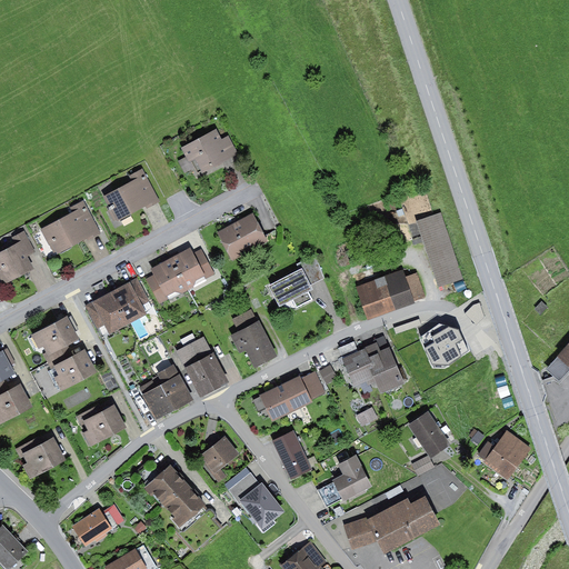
[(217,130),(181,149),(189,163),(197,160),(205,173),(239,155),(229,136),(221,140),(217,130)]
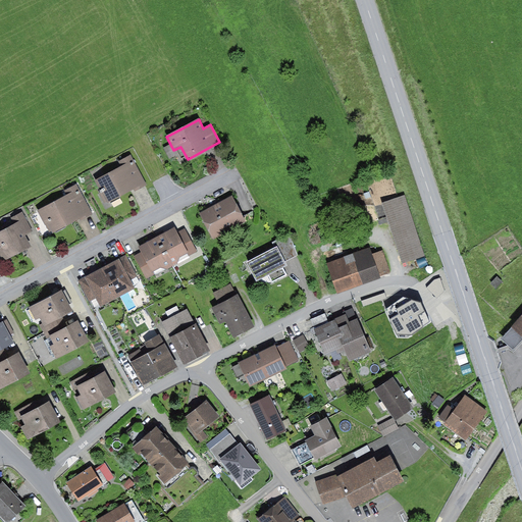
[(121,167),(95,183),(107,205),(140,188),(141,190),(148,187),(132,155),(118,162),(121,167)]
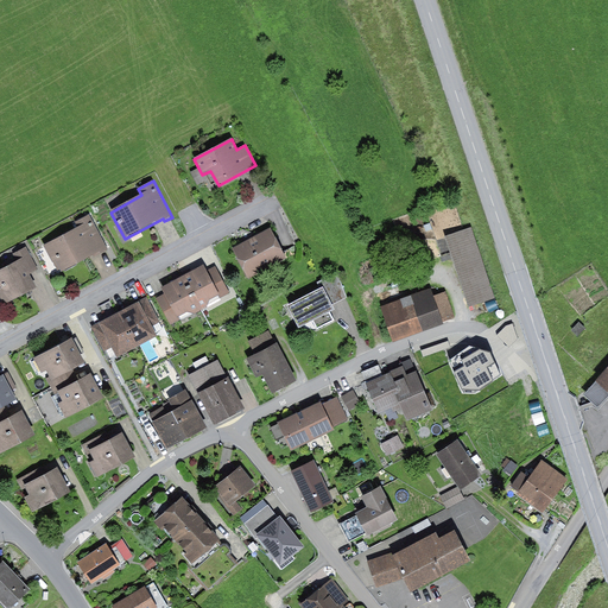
[(78,228),(44,247),(59,276),(100,254),(101,255),(108,252),(89,216),(76,223),(78,228)]
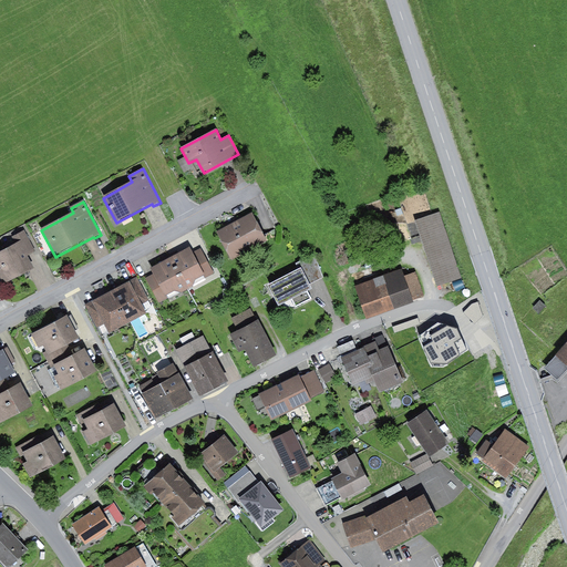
[(440,214),(415,222),(420,237),(437,287),(461,279),(445,232),(440,214)]
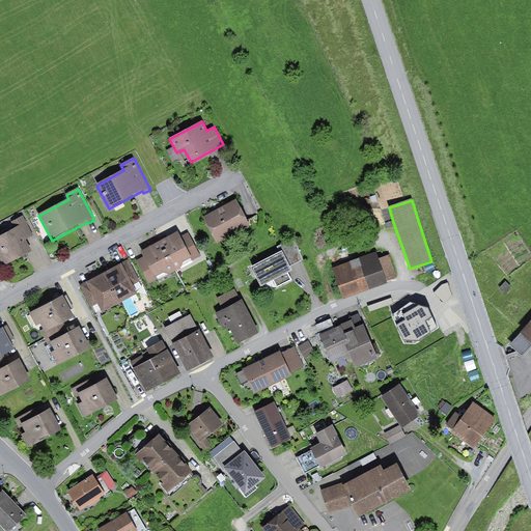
[(236,201),(203,219),(216,244),(250,226),(236,201)]
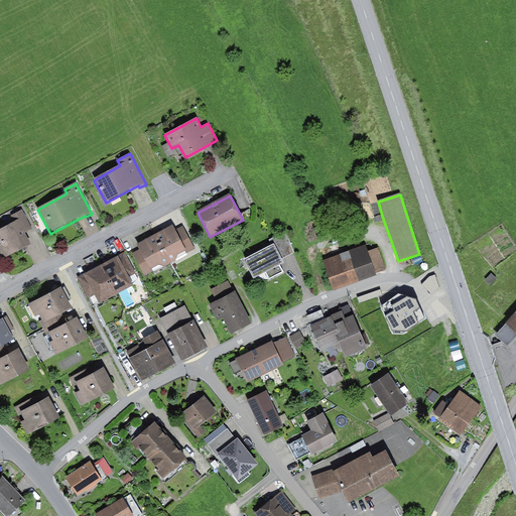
[(382,216),(378,202),(373,204),(378,217),(382,216)]
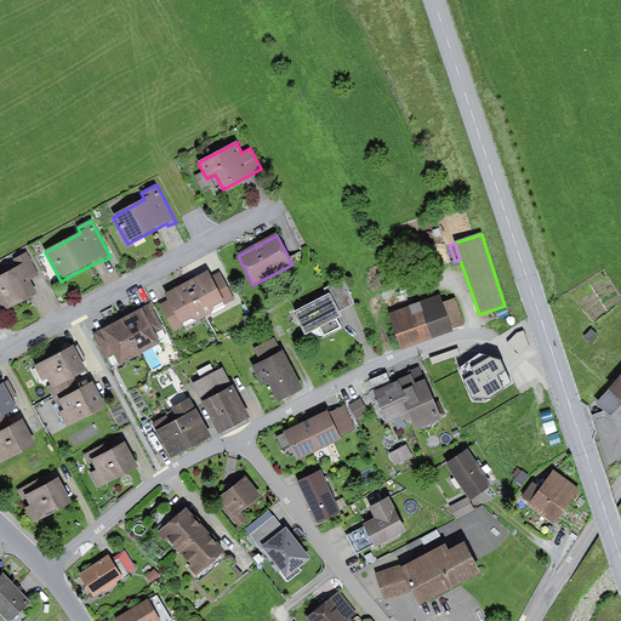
[(17,268),(0,277),(0,294),(1,295),(0,295),(0,306),(4,313),(35,295),(28,281),(38,277),(27,254),(13,261),(17,268)]
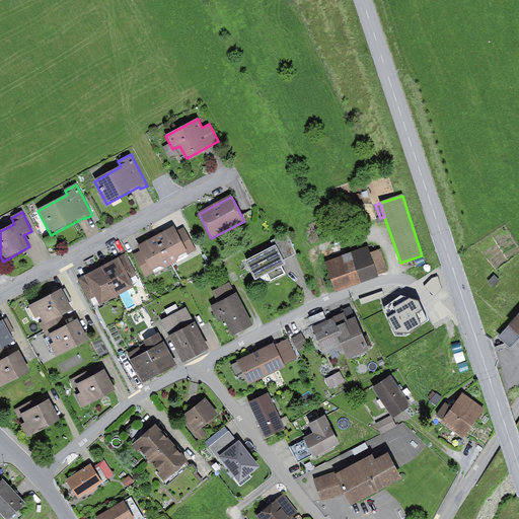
[(173,228),(158,237),(172,267),(173,267),(177,264),(178,257),(188,253),(175,232),(173,228)]
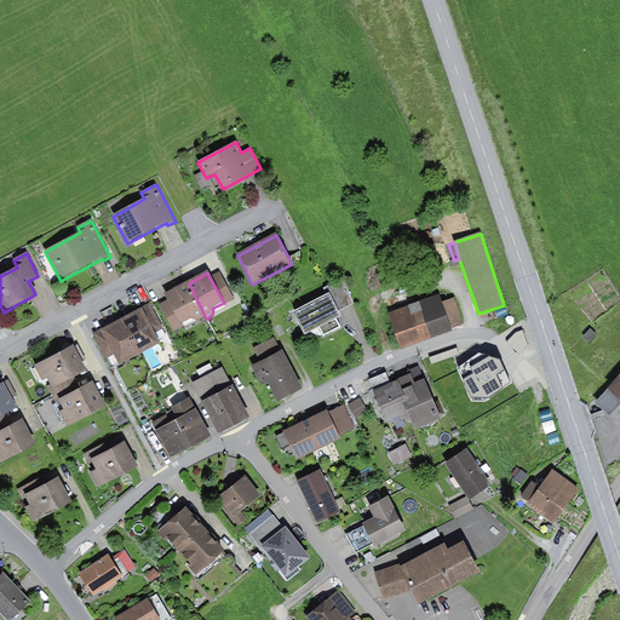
[(219,273),(210,277),(224,303),(225,305),(235,300),(219,273)]
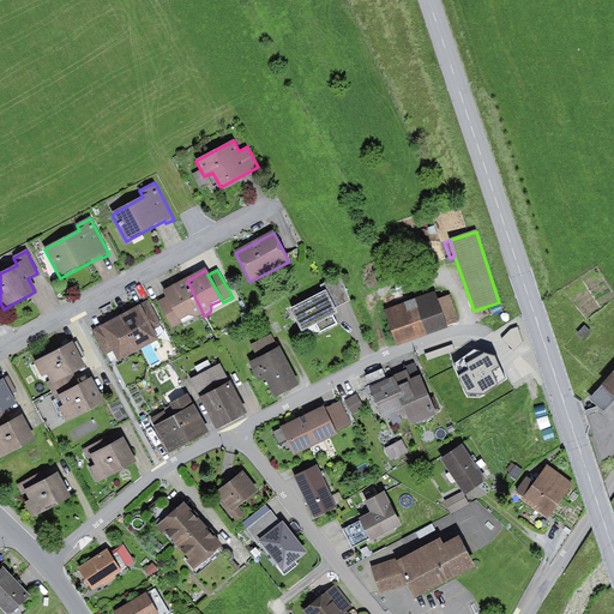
[(341,276),(320,287),(324,293),(326,292),(335,309),(350,302),(341,276)]
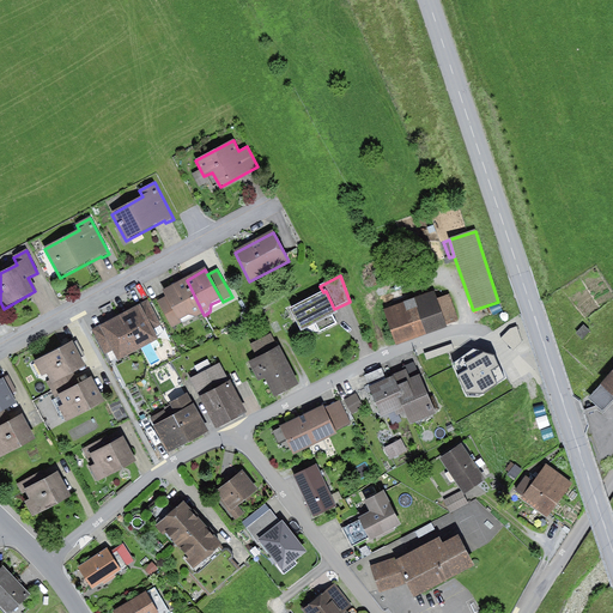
[(205,315),(187,280),(163,292),(167,298),(178,322),(189,316),(196,319),(205,315)]
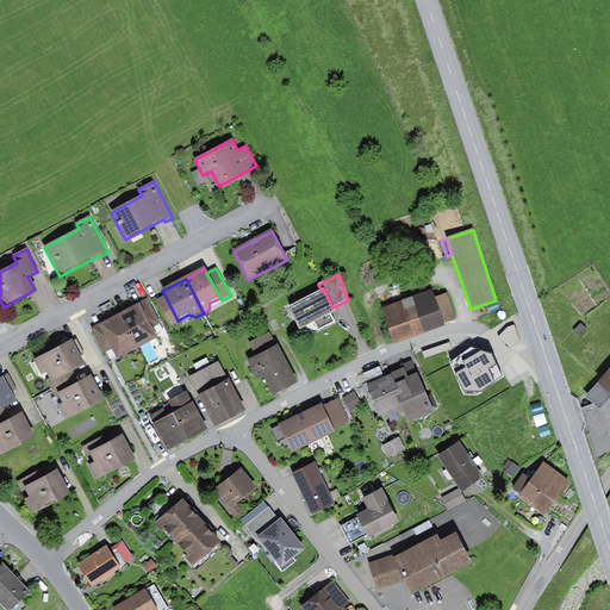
[(322,291),(287,309),(299,331),(313,324),(317,332),(335,323),(330,313),(335,311),(332,307),(324,290),(322,291)]
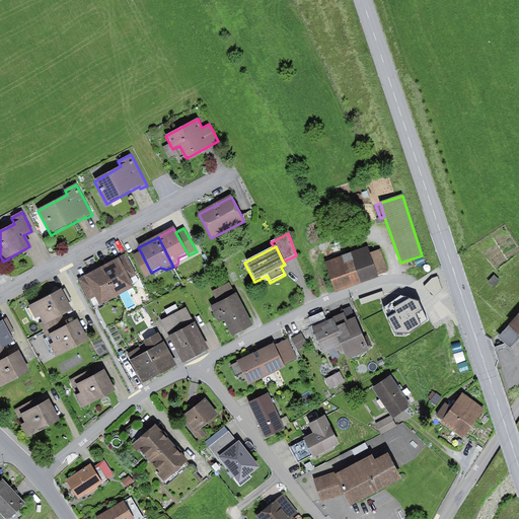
[(367,247),(325,263),(336,291),(377,276),(369,254),(367,247)]
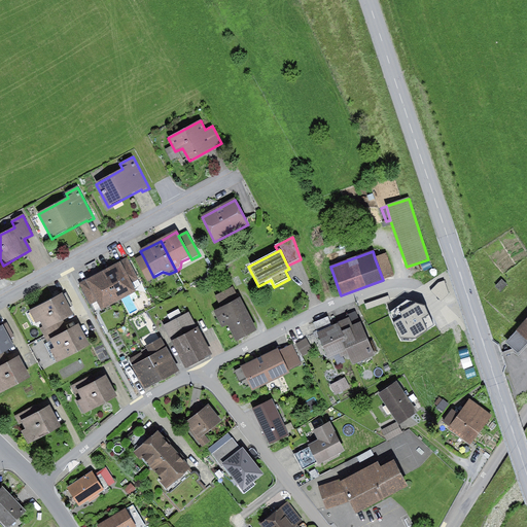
[(386,254),(375,258),(383,280),(394,276),(386,254)]
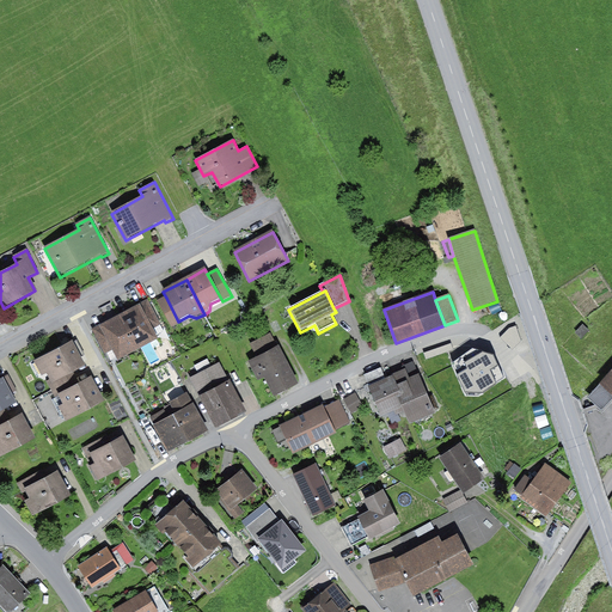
[(178,322),(166,298),(157,303),(171,330),(179,325),(178,322)]
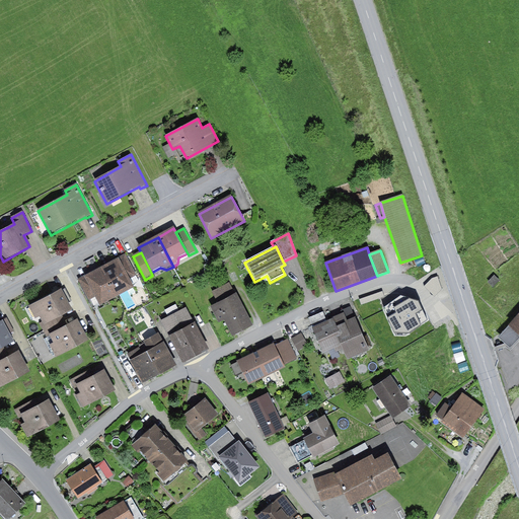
[(119,258),(130,280),(137,276),(126,255),(119,258)]
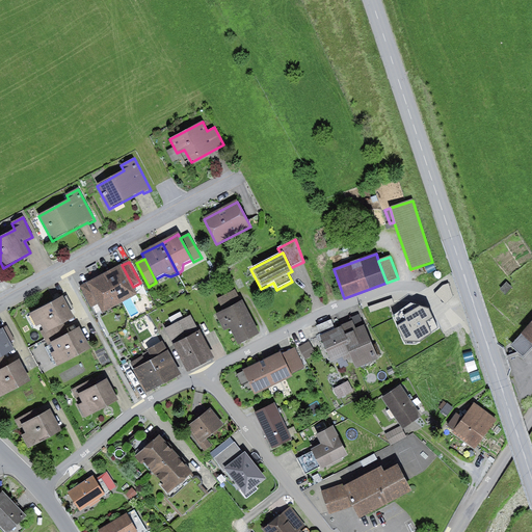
[(122,265),(104,274),(121,306),(138,295),(133,287),(122,265)]
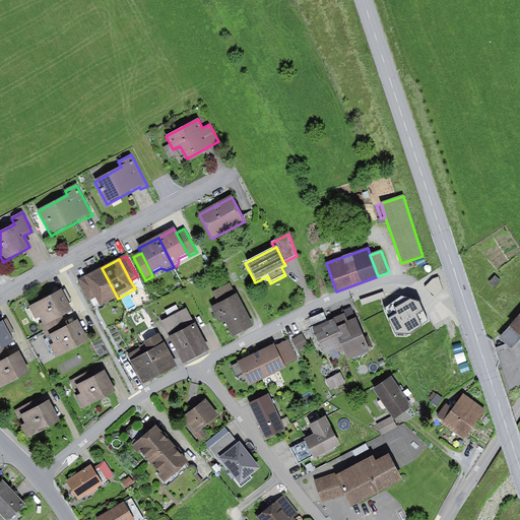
[(118,299),(102,268),(84,277),(95,299),(101,307),(118,299)]
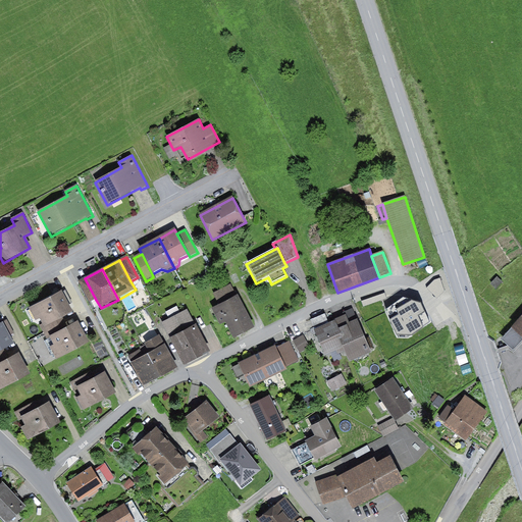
[(90,303),(96,300),(85,278),(79,281),(90,303)]
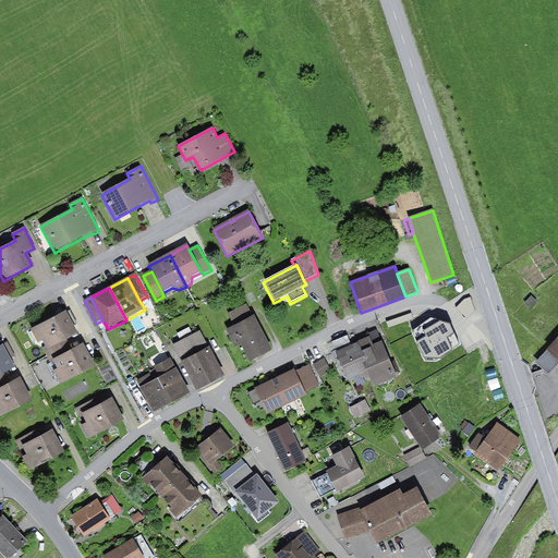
[(228,314),(234,327),(253,318),(246,305),(228,314)]
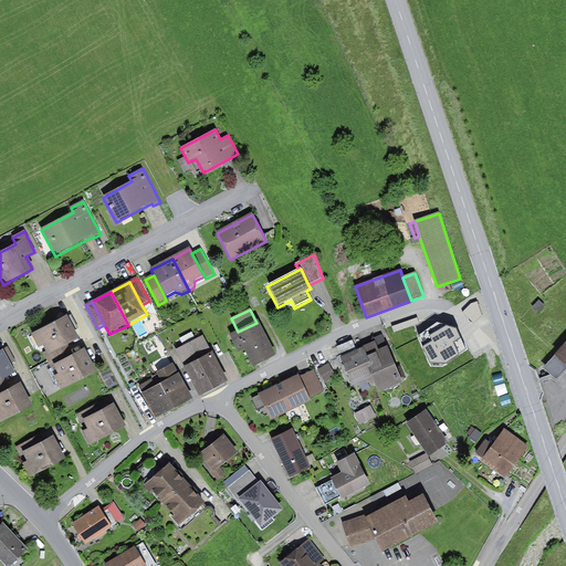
[(67,317),(32,335),(39,349),(43,347),(45,352),(43,353),(46,362),(69,350),(66,346),(79,339),(67,317)]
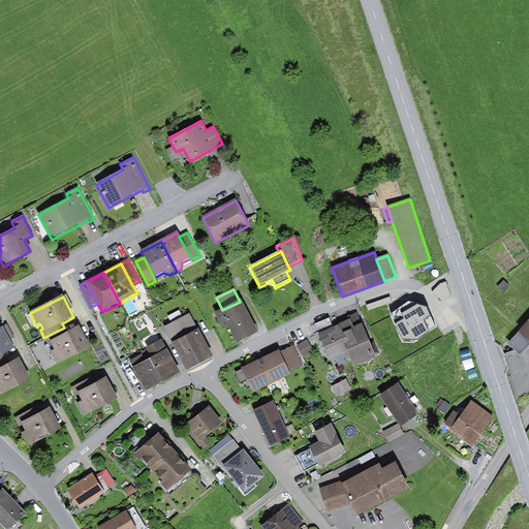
[(428,298),(409,312),(431,339),(449,324),(428,298)]
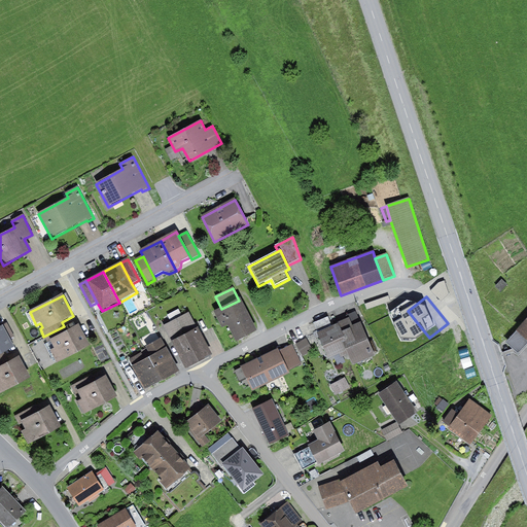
[(221,309),(214,312),(222,328),(227,326),(235,343),(256,332),(240,300),(239,301),(221,309)]
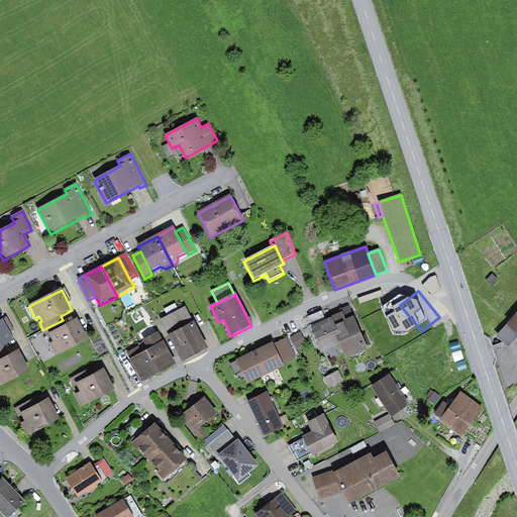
[(164,310),(168,317),(179,311),(176,304),(164,310)]
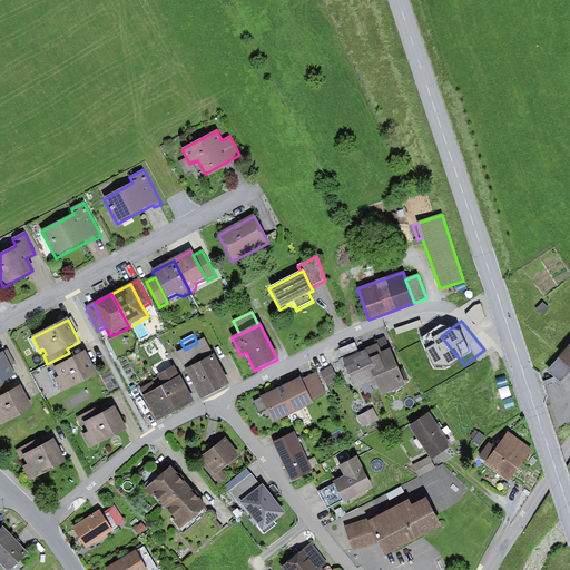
[(177,353),(186,371),(214,356),(205,338),(197,343),(185,350),(177,353)]
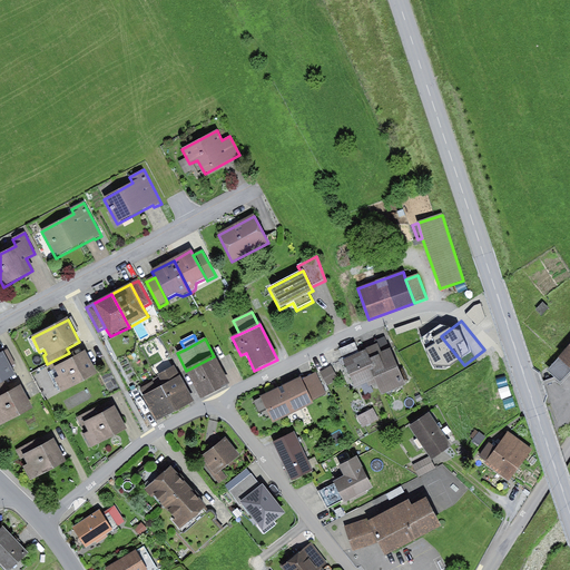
[(375,346),(365,351),(377,380),(379,383),(384,395),(405,386),(385,338),(373,343),(375,346)]
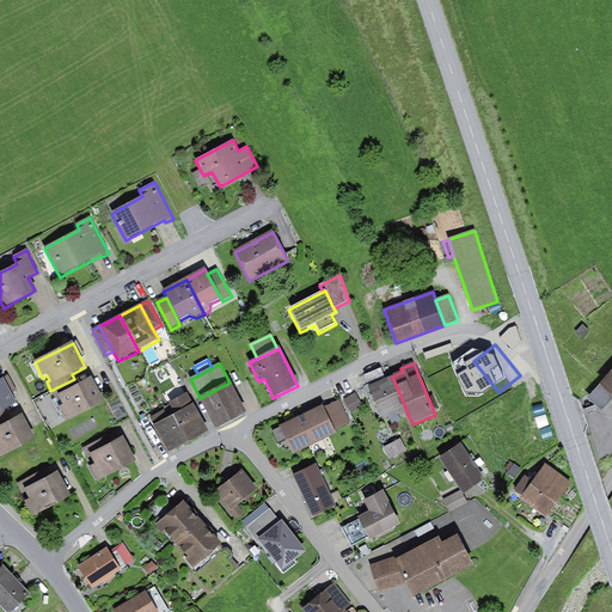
[(365,377),(369,386),(385,379),(381,369),(365,377)]
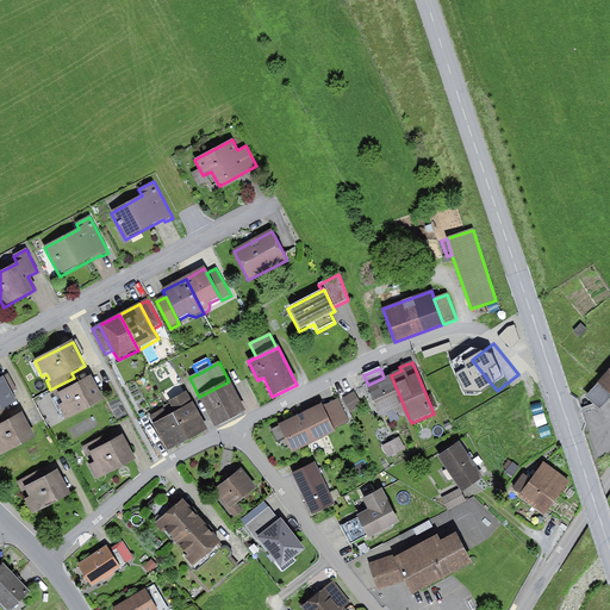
[(609,369),(598,384),(609,394),(609,369)]
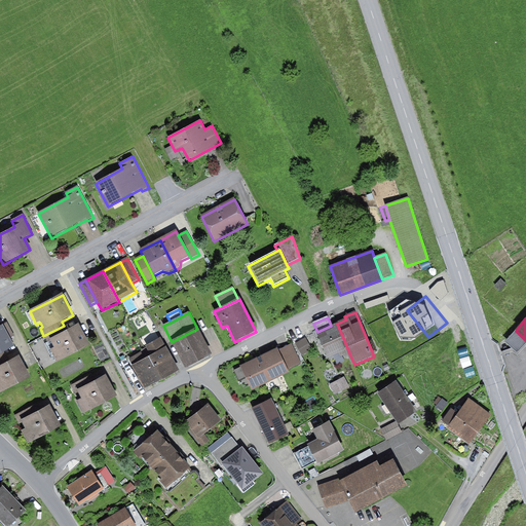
[(348,350),(337,324),(331,326),(317,332),(315,333),(328,360),(339,354),(340,358),(349,353),(348,350)]
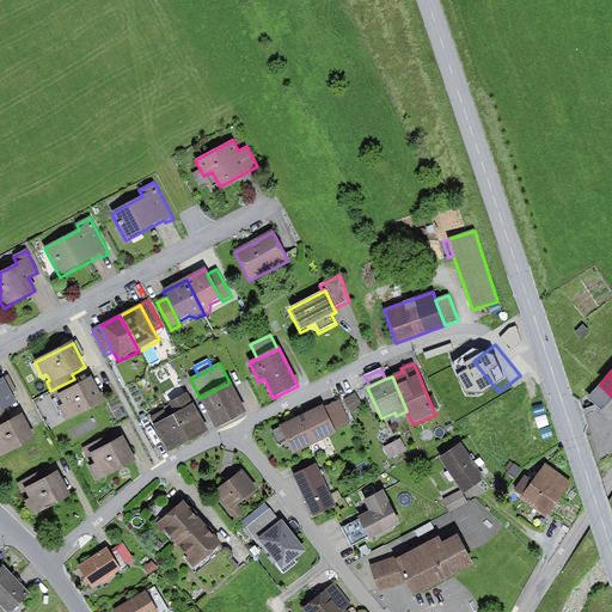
[(74,379),(50,391),(55,399),(59,397),(62,405),(59,407),(66,421),(103,402),(92,379),(78,386),(74,379)]
